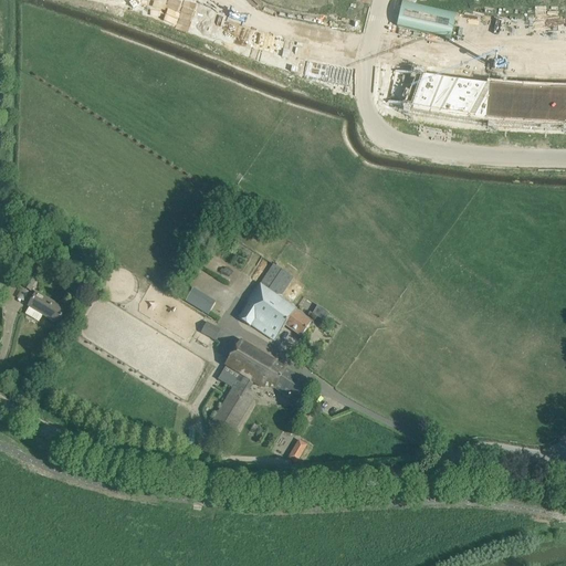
[(250,304),(245,311),(240,320),(250,327),(251,325),(274,342),(285,326),(302,337),(311,324),(302,317),(279,302),(294,279),(273,264),(248,303),(250,304)]
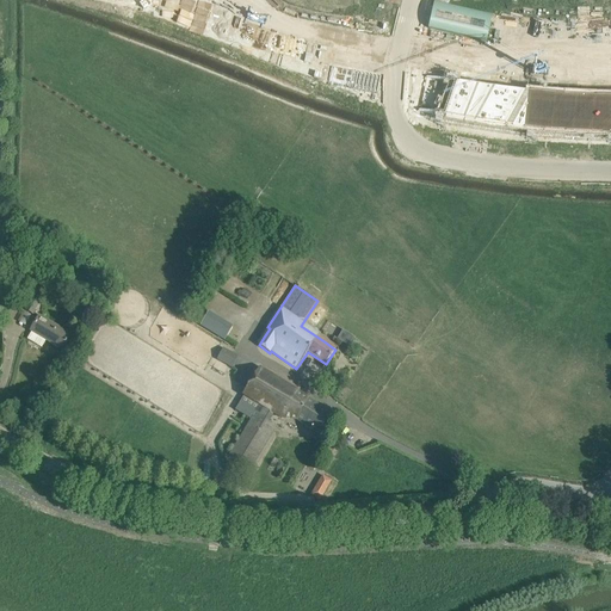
[(26,309),(34,314),(42,301),(34,296),(26,309)]
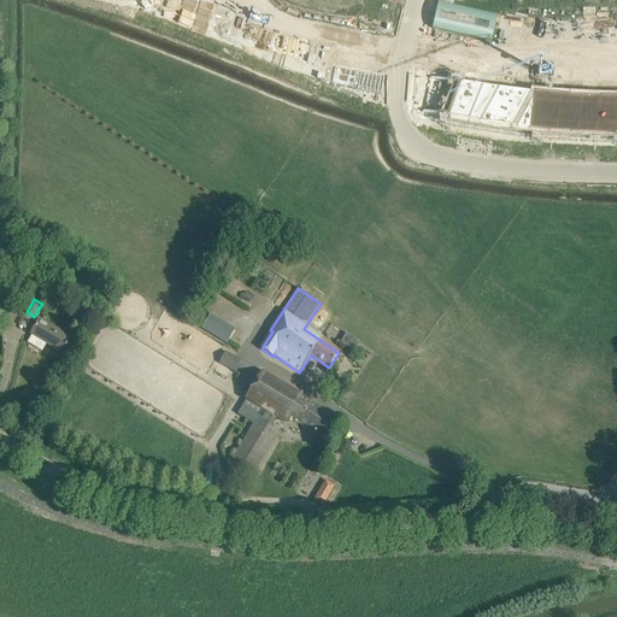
[(31,335),(63,353),(71,339),(40,319),(31,335)]
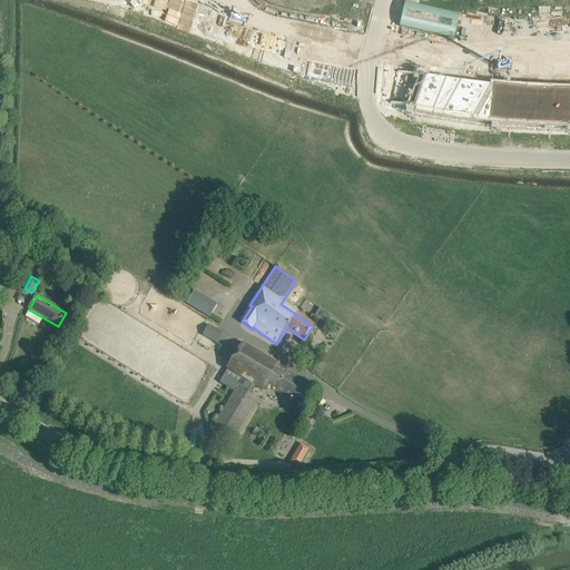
[(317,316),(330,325),(334,318),(322,310),(317,316)]
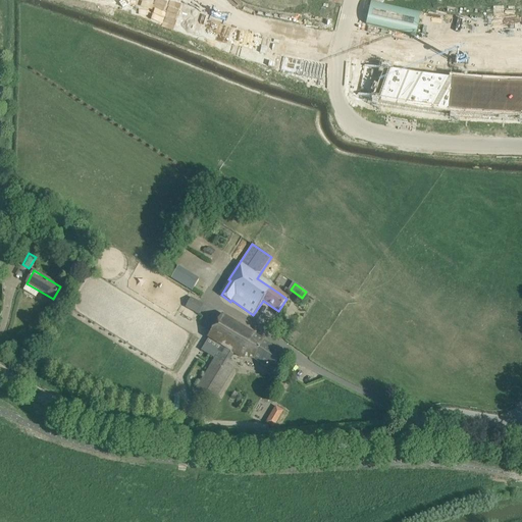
[(192,298),(186,308),(198,314),(204,305),(192,298)]
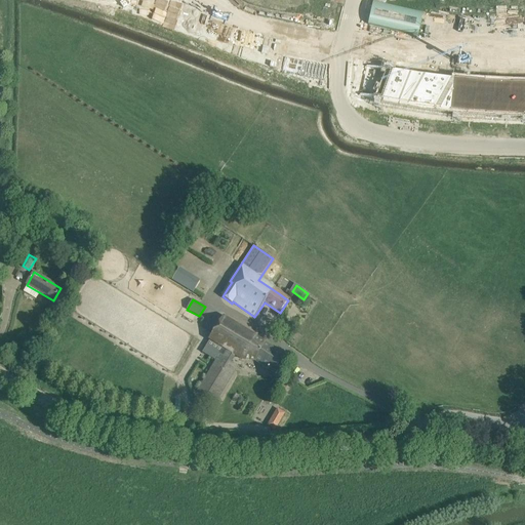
[(215,361),(198,391),(216,402),(237,367),(232,363),(236,356),(242,359),(242,360),(243,359),(254,360),(253,360),(274,373),(284,355),(265,344),(224,317),(209,339),(210,340),(202,353),(215,361)]
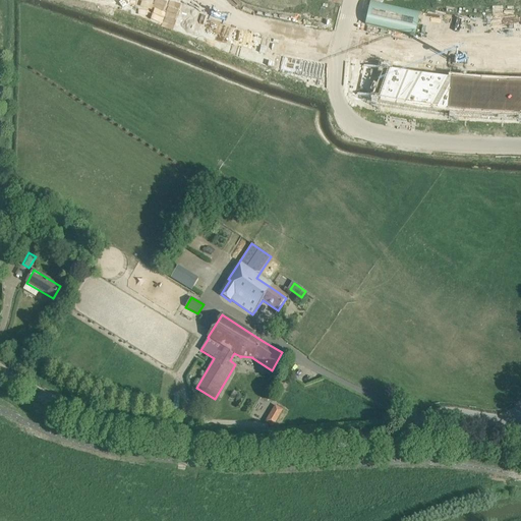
[(277,420),(283,410),(275,405),(269,415),(277,420)]
